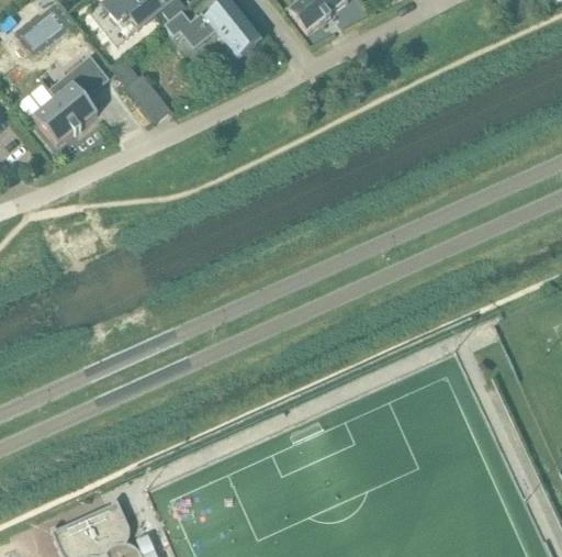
[(101,0),(100,1),(89,11),(116,45),(138,26),(161,9),(172,0),(101,0)]
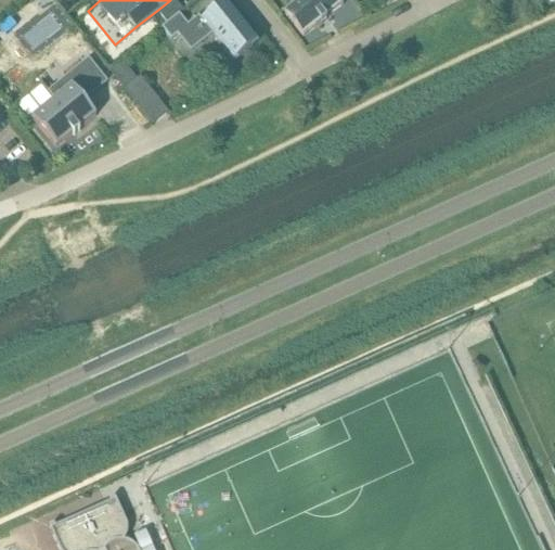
[(168,18),(179,9),(172,0),(170,0),(159,9),(168,18)]
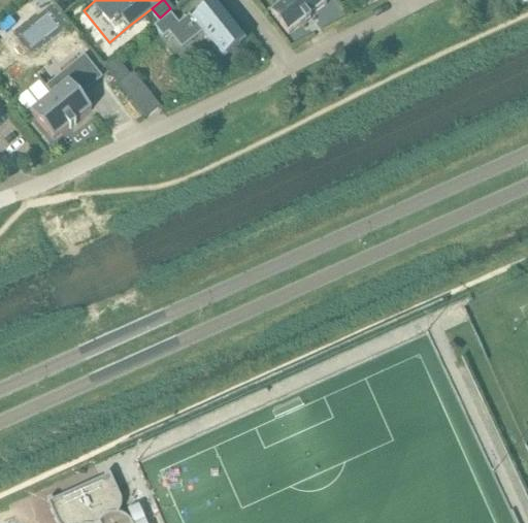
[(160,18),(153,23),(162,34),(168,30),(180,45),(202,29),(223,55),(245,36),(217,0),(211,0),(193,14),(190,10),(178,19),(170,8),(160,18)]
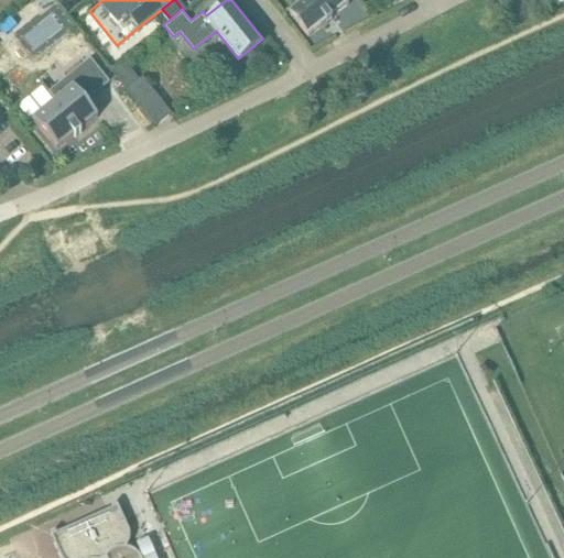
[(300,0),(289,9),(308,33),(322,22),(335,12),(335,11),(348,0),(300,0)]
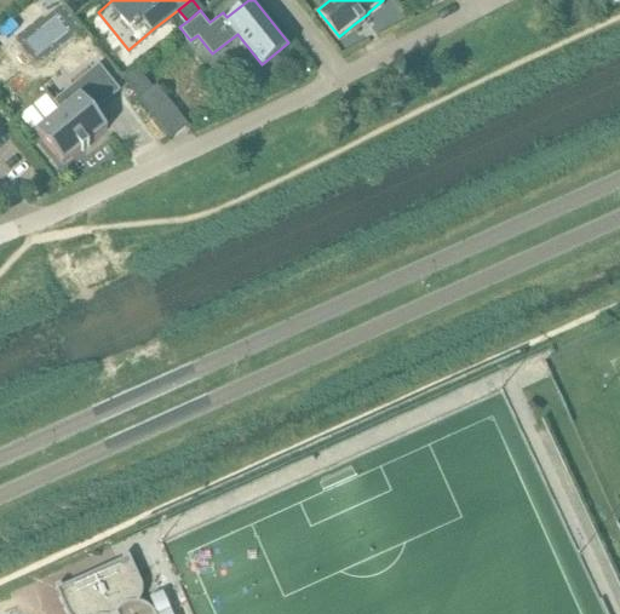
[(63,161),(81,145),(82,147),(90,141),(89,139),(108,125),(95,108),(120,87),(99,61),(53,97),(61,107),(35,127),(63,161)]
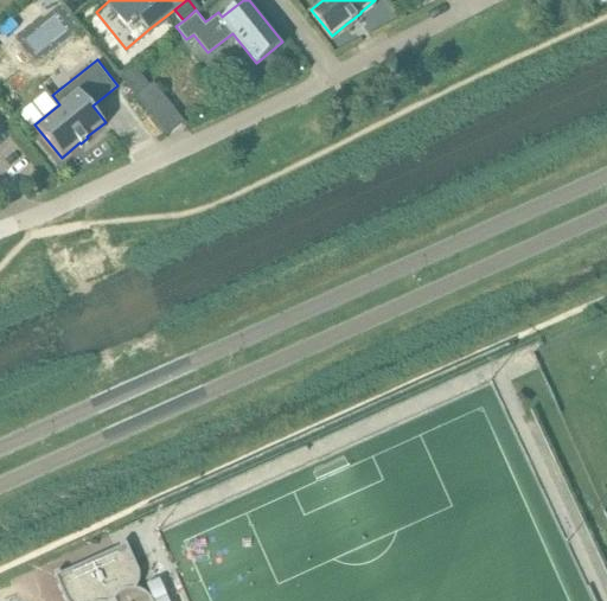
[(153,78),(148,82),(136,91),(161,123),(179,114),(186,122),(186,121),(153,78)]
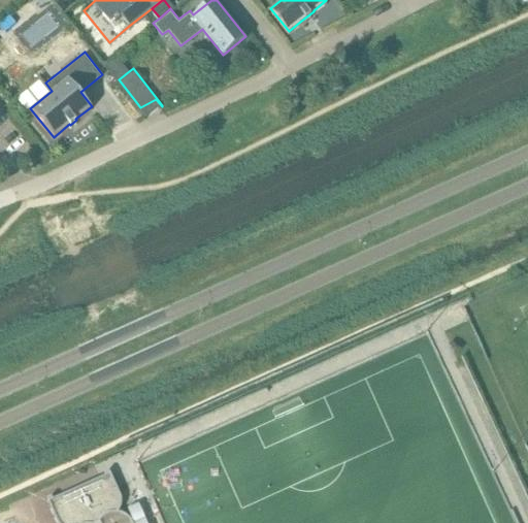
[(47,497),(47,498),(58,521),(59,522),(134,522),(133,521),(132,519),(131,518),(130,516),(129,515),(128,514),(126,513),(125,512),(123,511),(122,510),(120,510),(118,510),(119,508),(120,507),(121,505),(121,504),(121,502),(122,501),(122,499),(122,498),(122,496),(121,495),(121,494),(121,492),(110,470),(110,469),(109,469),(109,468),(108,468),(107,468),(106,468),(105,468),(105,469),(104,470),(104,471),(104,472),(75,486),(54,496),(53,495),(53,494),(52,494),(51,494),(50,494),(48,494),(48,495),(47,495),(47,496),(47,497)]
